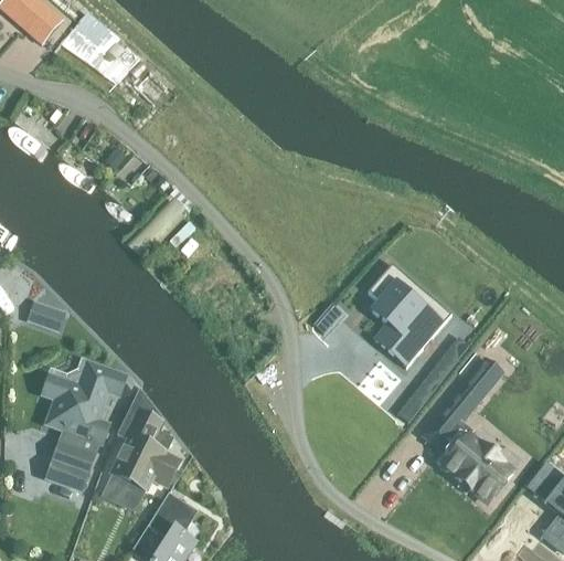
[(0,0),(0,3),(42,40),(61,19),(38,0),(0,0)]
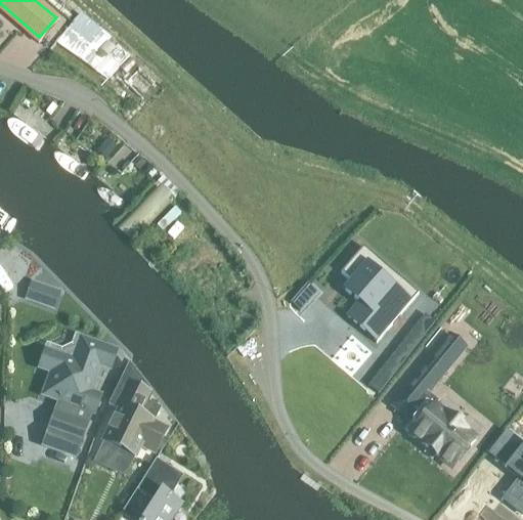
[(75,54),(98,26),(80,10),(56,39),(75,54)]
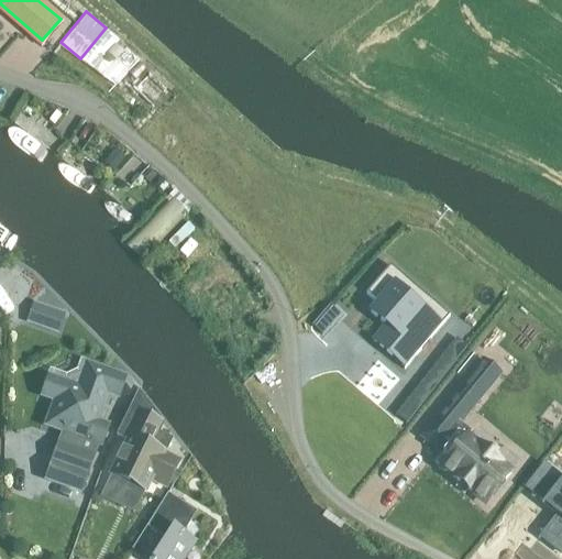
[(112,149),(103,161),(112,168),(122,155),(112,149)]
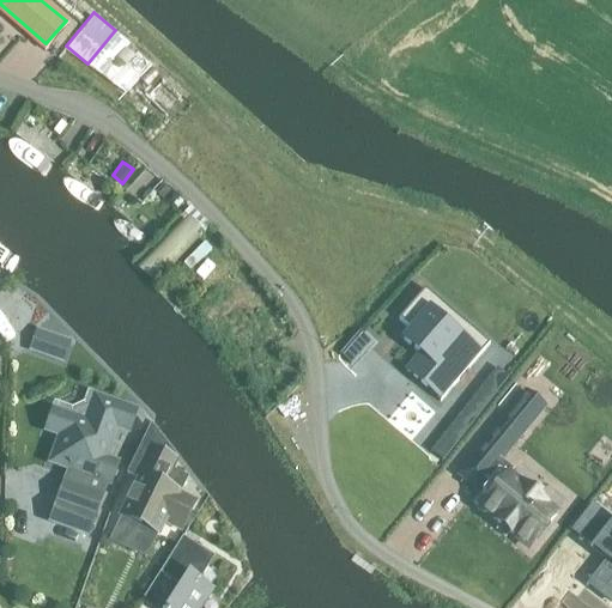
[(159,182),(152,189),(161,196),(168,189),(159,182)]
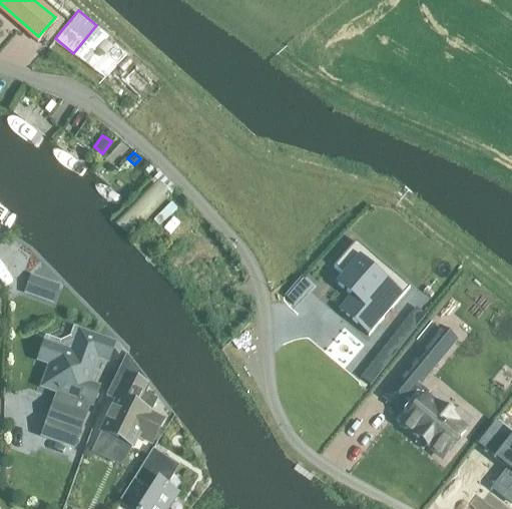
[(354,238),(332,265),(341,272),(333,282),(334,283),(336,282),(349,293),(336,308),(338,309),(339,308),(367,331),(365,333),(367,334),(408,286),(354,238)]
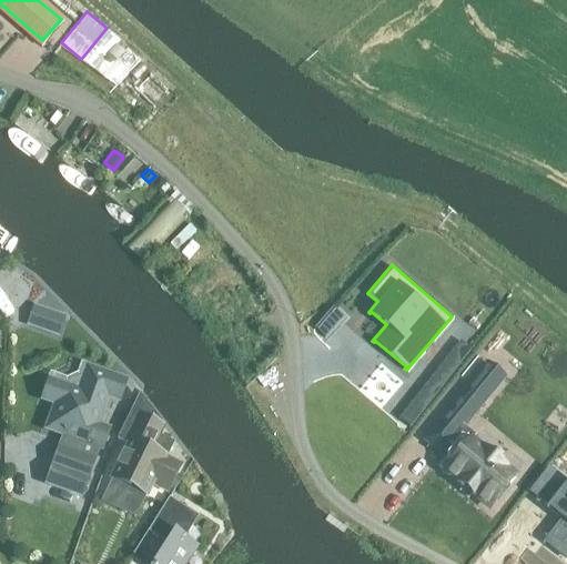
[(323,334),(342,314),(332,305),(331,305),(319,320),(313,325),(323,334)]
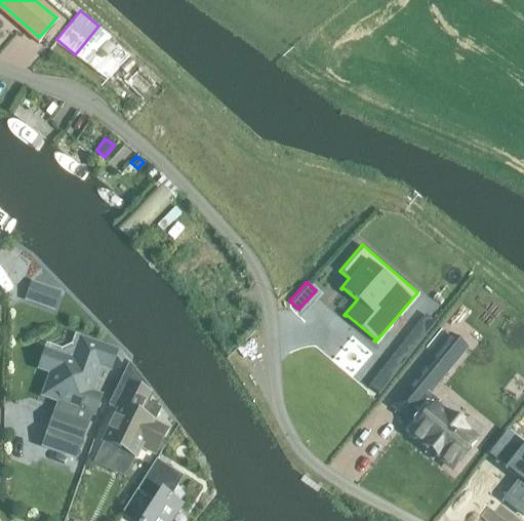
[(43,348),(37,367),(49,372),(41,395),(56,400),(41,444),(75,455),(89,413),(92,414),(99,394),(89,391),(98,365),(109,369),(116,349),(79,336),(71,357),(43,348)]
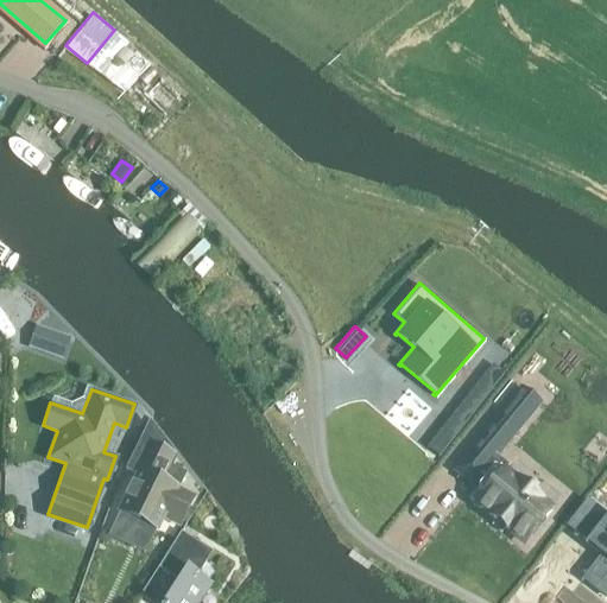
[(503,407),(449,474),(467,488),(474,478),(475,477),(487,487),(481,494),(479,497),(475,502),(470,507),(519,546),(545,513),(498,474),(486,464),(491,458),(520,421),(503,407)]
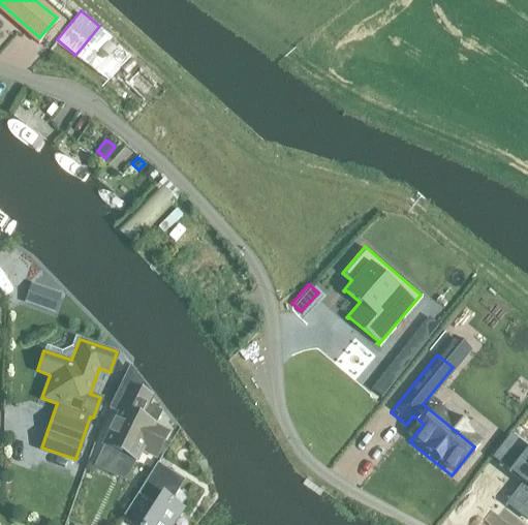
[(119,412),(102,444),(134,460),(141,449),(156,456),(156,455),(168,431),(154,424),(160,410),(147,404),(152,395),(122,380),(116,391),(112,401),(109,407),(119,412)]
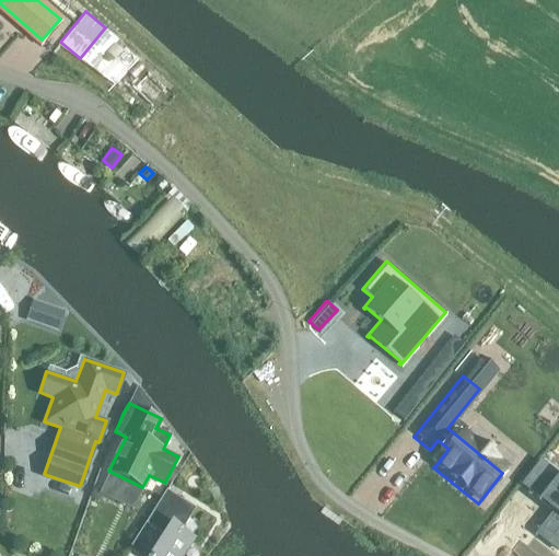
[(552,509),(534,532),(535,533),(536,531),(558,548),(558,547),(558,474),(555,471),(535,495),(552,509)]
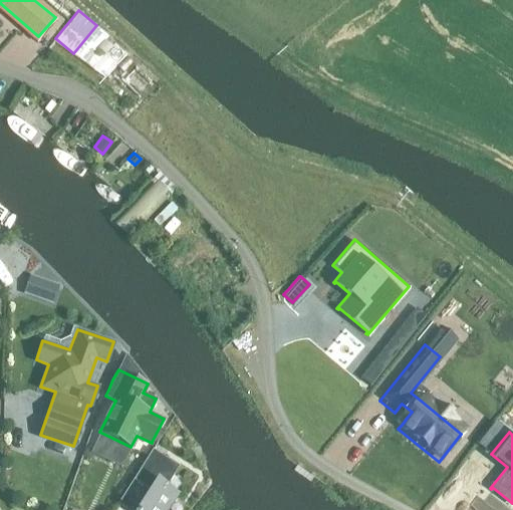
[(149,453),(133,478),(151,488),(137,509),(165,509),(178,491),(167,483),(175,470),(179,464),(152,447),(149,453)]
